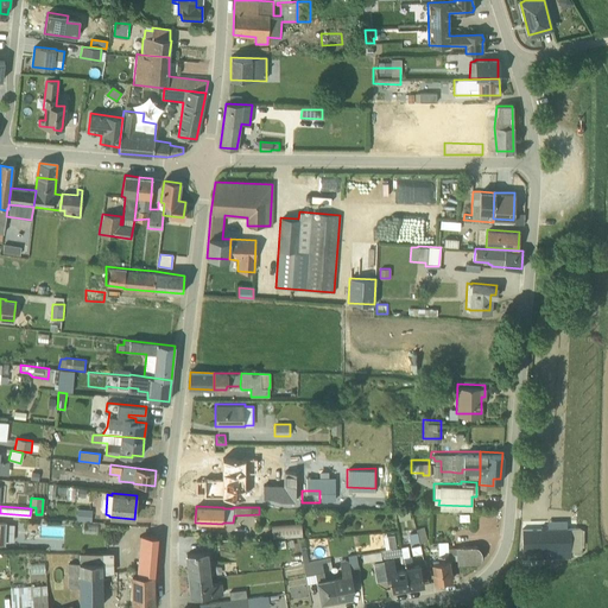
[(92,510),(77,508),(76,519),(92,521),(92,510)]
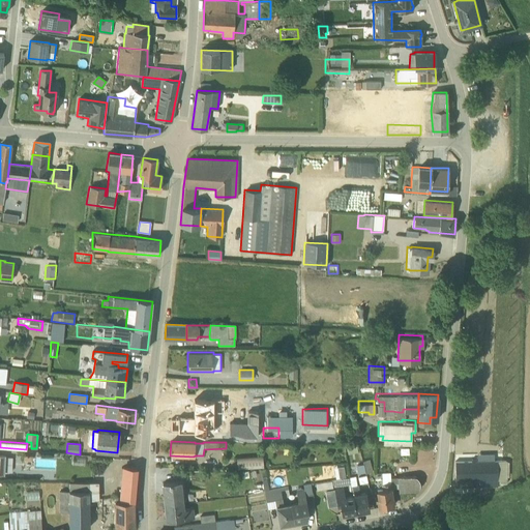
[(263,452),(237,453),(237,465),(264,464),(263,452)]
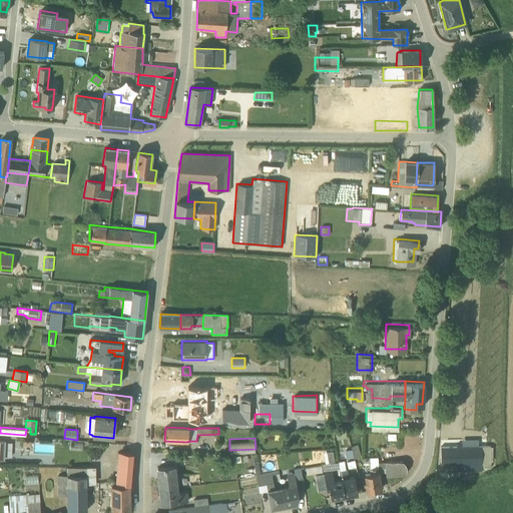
[(0,440),(0,458),(4,458),(4,456),(11,456),(11,443),(5,442),(5,441),(0,440)]
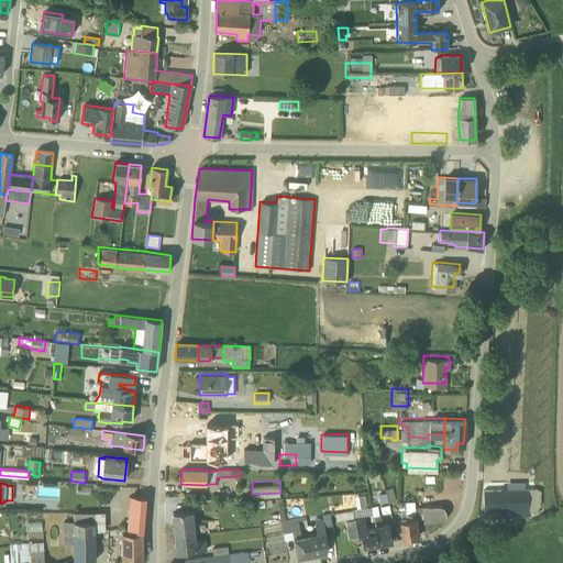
[(385,486),(388,499),(395,498),(392,485),(385,486)]
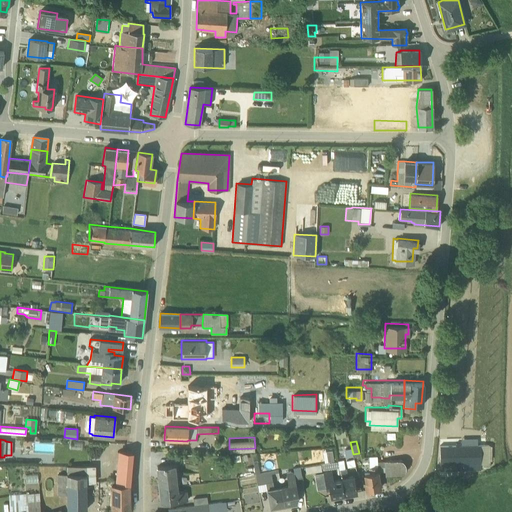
[(439,444),(439,468),(481,469),(481,465),(489,466),(489,459),(491,459),(491,445),(489,445),(489,443),(480,444),(480,442),(460,443),(460,441),(455,441),(455,444),(439,444)]
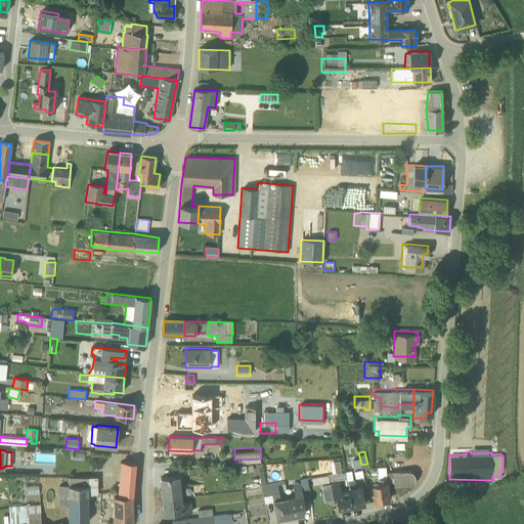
[(360,464),(358,455),(351,457),(353,465),(360,464)]
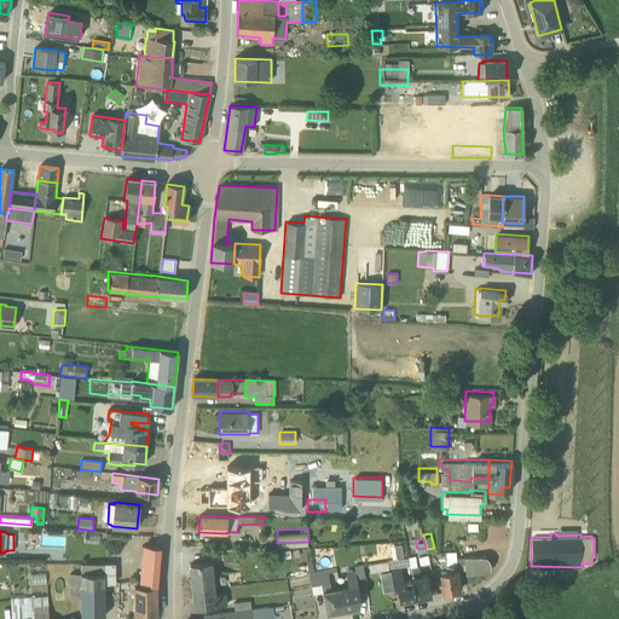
[(404,553),(401,541),(391,542),(392,554),(404,553)]
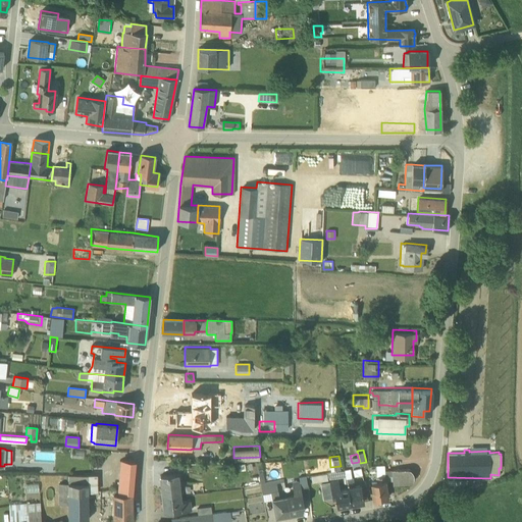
[(120,460),(117,492),(132,493),(135,461),(120,460)]
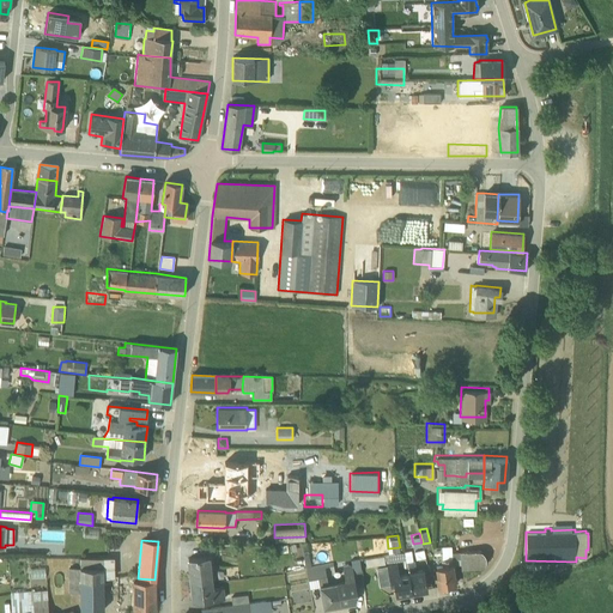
[(414,557),(425,554),(423,546),(413,548),(414,557)]
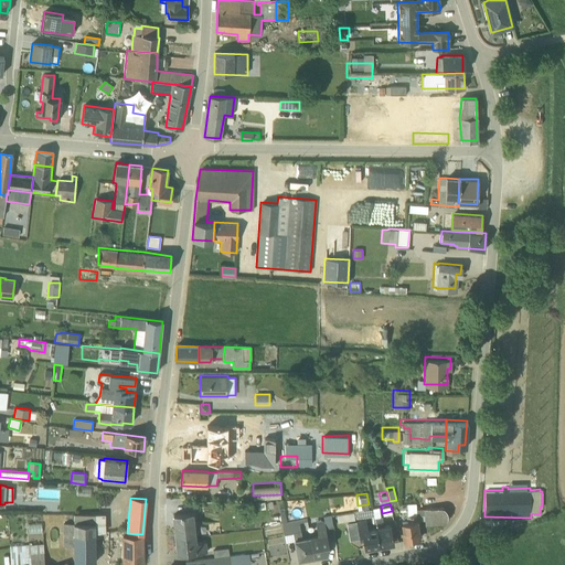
[(424,523),(441,522),(444,522),(445,520),(447,518),(448,516),(448,514),(448,512),(447,510),(446,508),(444,505),(443,504),(440,504),(415,507),(416,511),(424,510),(424,518),(424,523)]
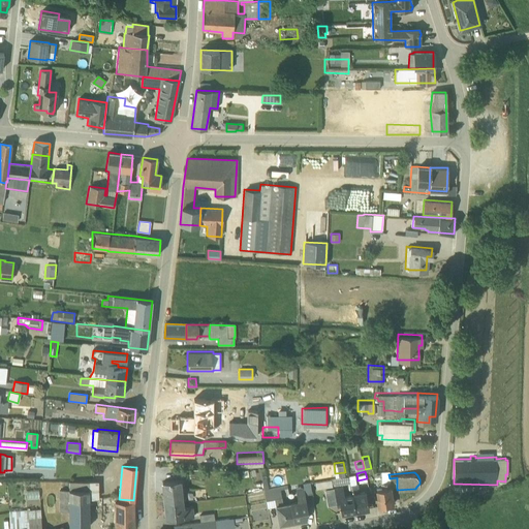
[(348,473),(328,476),(329,484),(346,480),(347,488),(350,487),(348,473)]
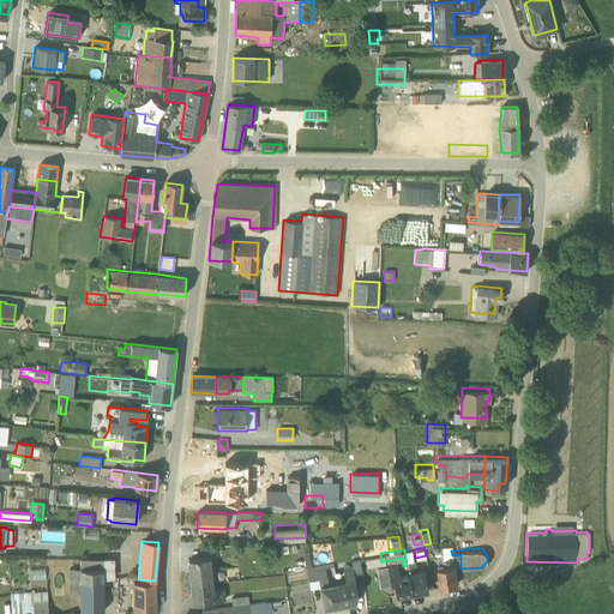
[(411,552),(405,553),(411,590),(427,588),(423,566),(416,567),(415,559),(413,559),(411,552)]
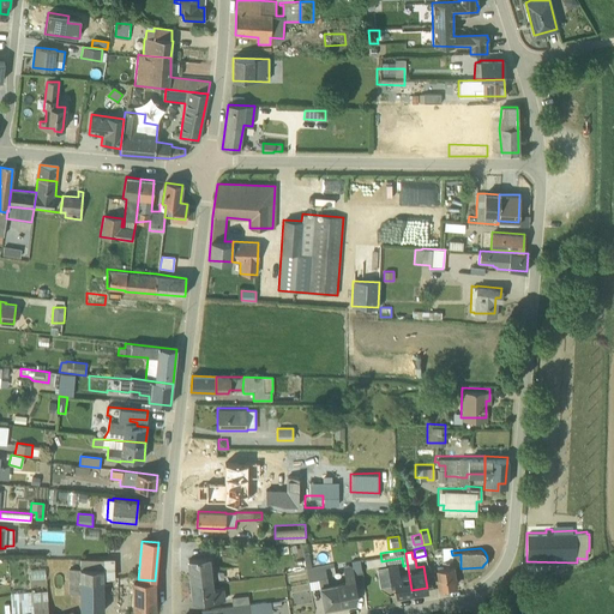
[(435,575),(438,587),(447,584),(447,583),(458,581),(455,563),(461,563),(461,554),(452,555),(441,558),(441,564),(435,565),(437,575),(435,575)]
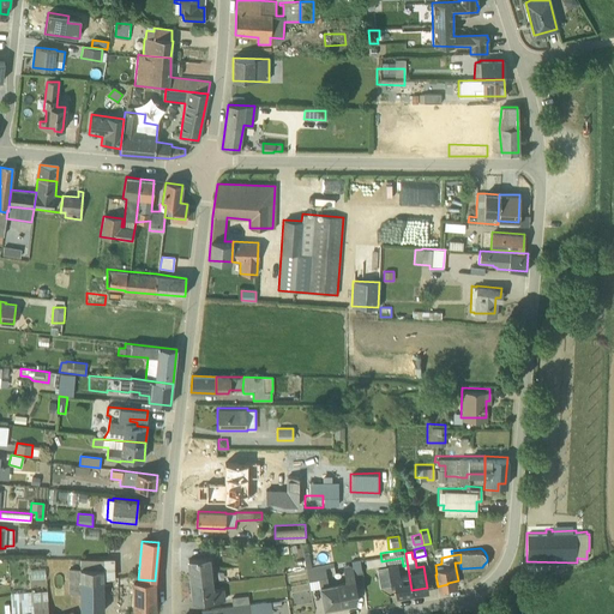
[(336,579),(339,602),(355,600),(354,593),(356,593),(353,570),(361,569),(359,557),(350,558),(351,563),(342,564),(344,578),(336,579)]
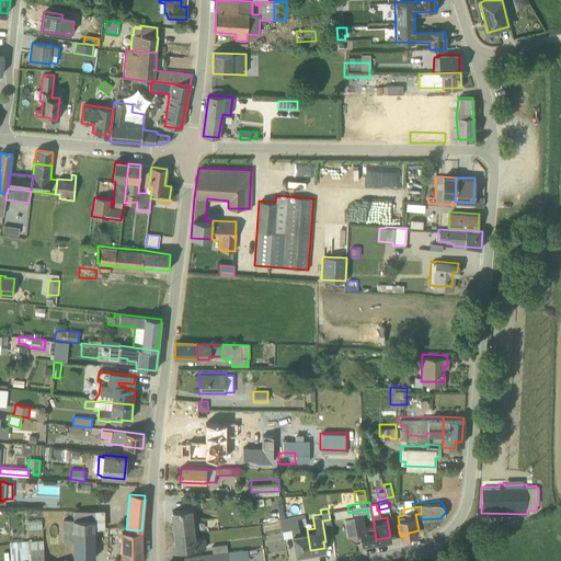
[(94,557),(93,510),(73,510),(72,510),(72,518),(72,541),(73,558),(94,557)]
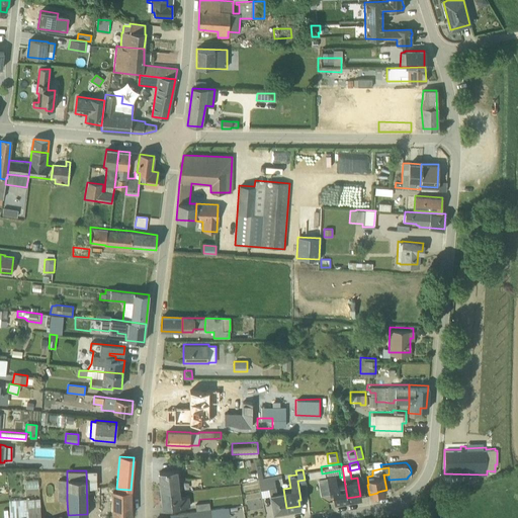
[(96,470),(86,470),(87,488),(96,488),(96,470)]
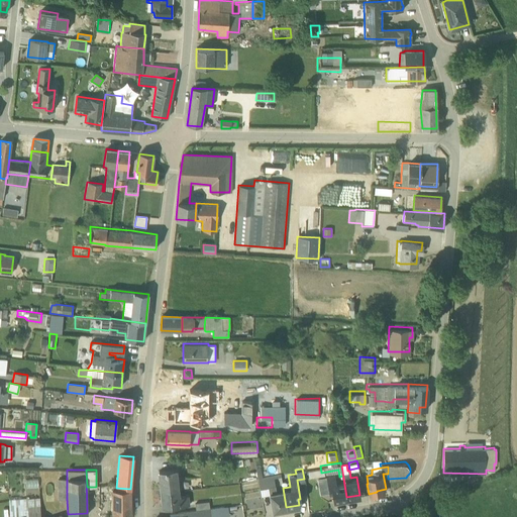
[(177,470),(158,472),(160,489),(179,487),(177,470)]
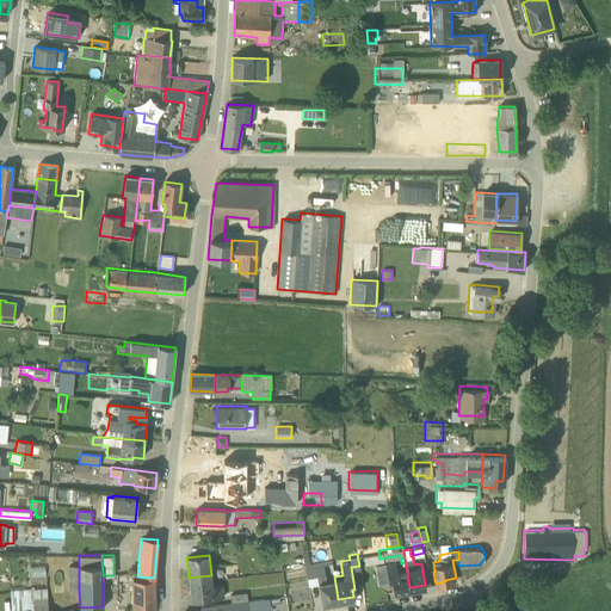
[(331,559),(304,562),(308,584),(318,581),(322,603),(338,599),(334,576),(326,579),(323,562),(332,561),(331,559)]
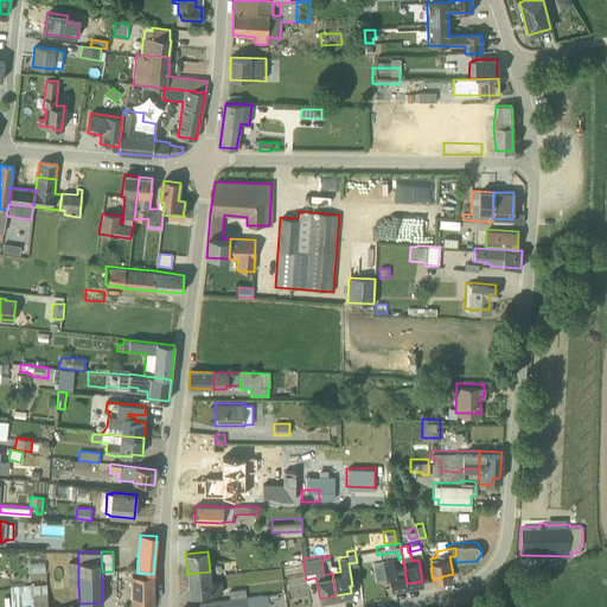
[(393,555),(382,556),(382,557),(372,558),(375,577),(385,575),(385,576),(389,576),(391,586),(407,583),(403,563),(394,564),(393,555)]
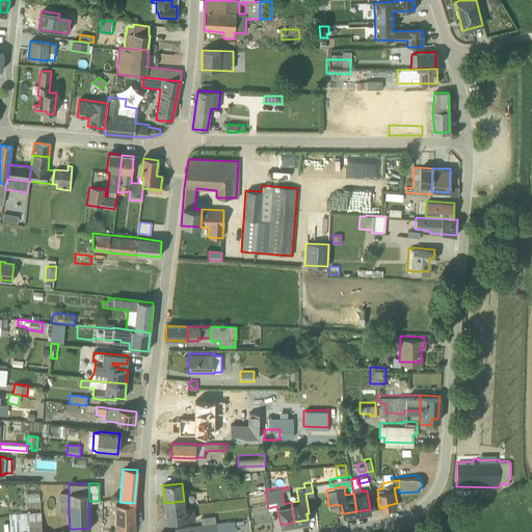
[(40,500),(38,491),(27,493),(28,501),(40,500)]
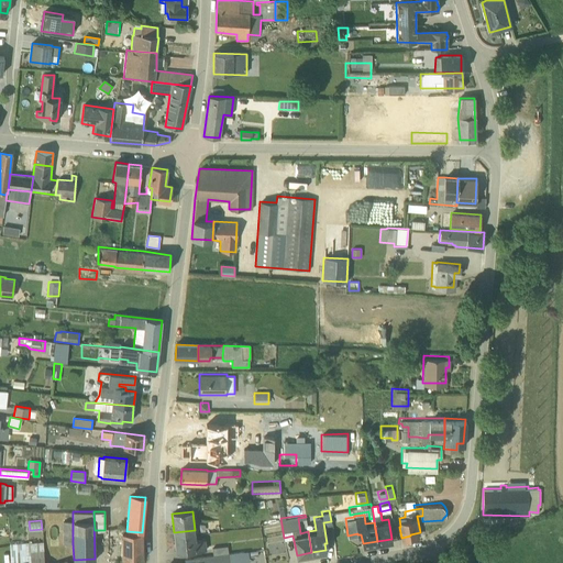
[(63,543),(73,543),(73,520),(62,520),(62,542),(63,543)]
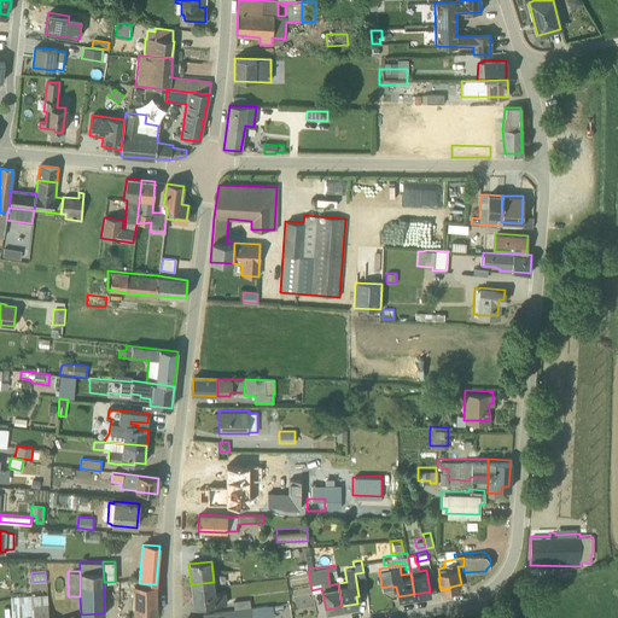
[(214,582),(191,584),(193,604),(226,600),(225,589),(214,590),(214,582)]
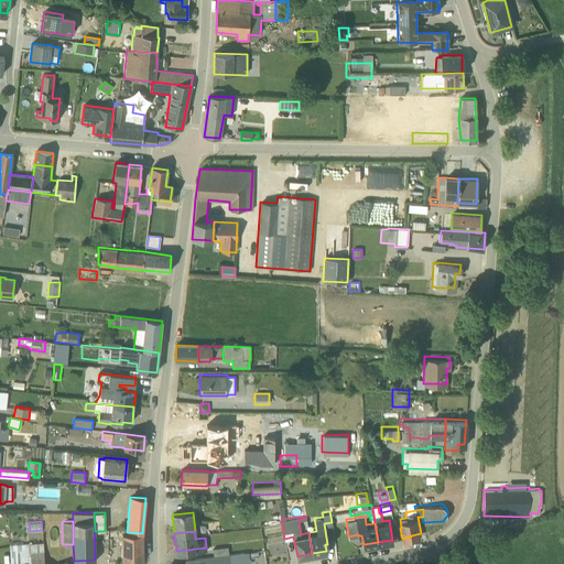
[(142,533),(122,533),(122,561),(142,561),(142,533)]
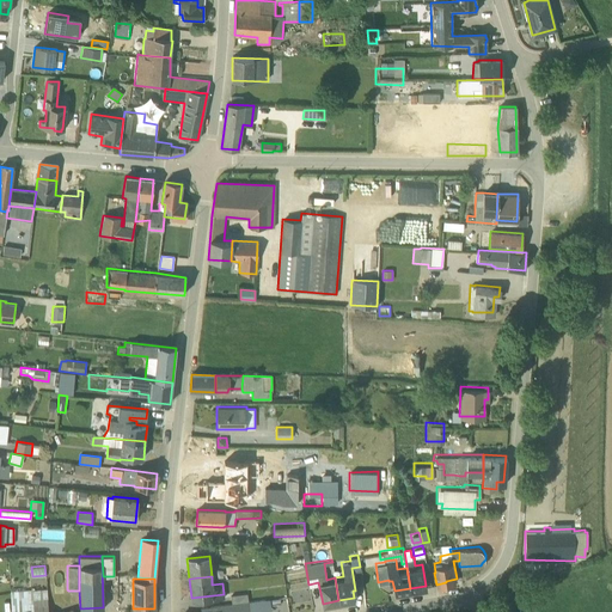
[(48,611),(47,589),(10,591),(11,611),(48,611)]
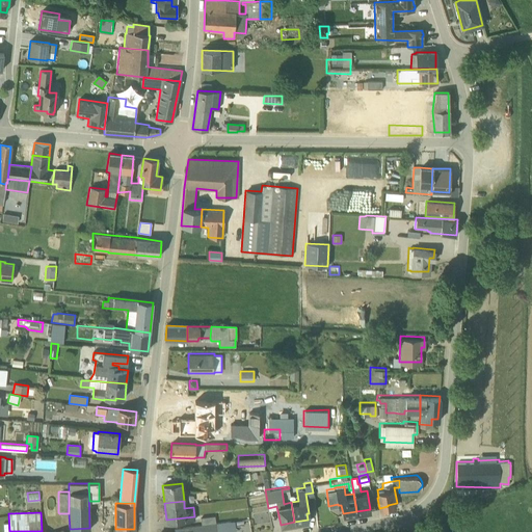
[(200,515),(201,523),(215,521),(214,513),(200,515)]
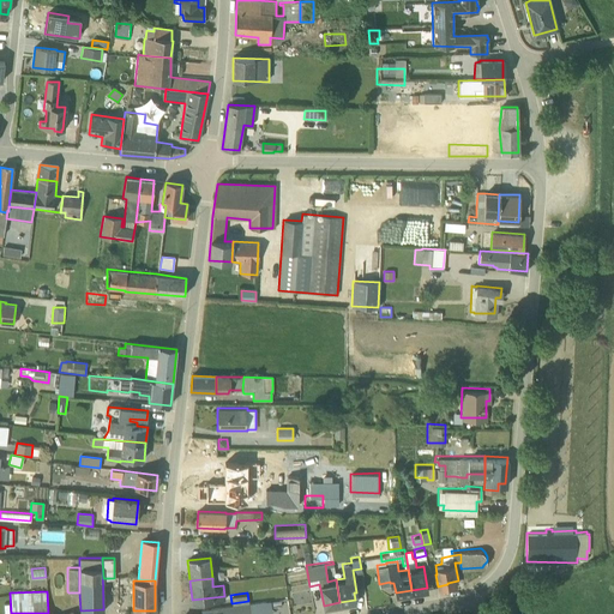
[(241,613),(241,612),(250,611),(248,601),(200,607),(200,613),(192,613),(241,613)]
